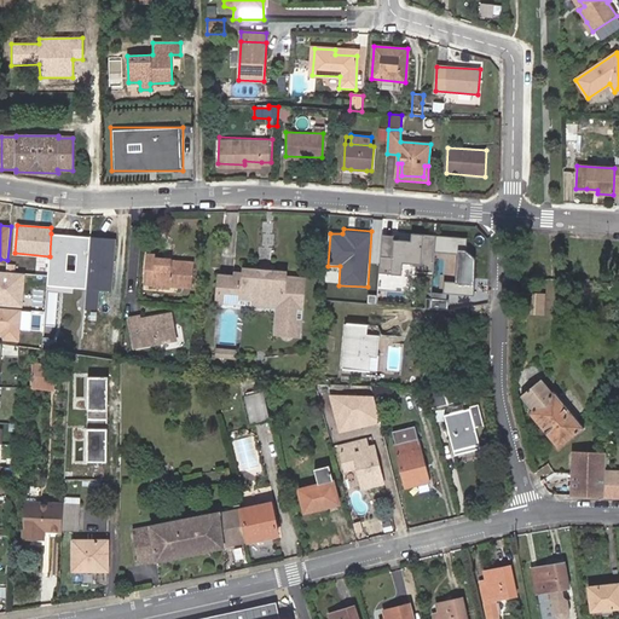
[(90,237),(51,233),(50,256),(47,282),(74,284),(73,288),(86,289),(90,237)]
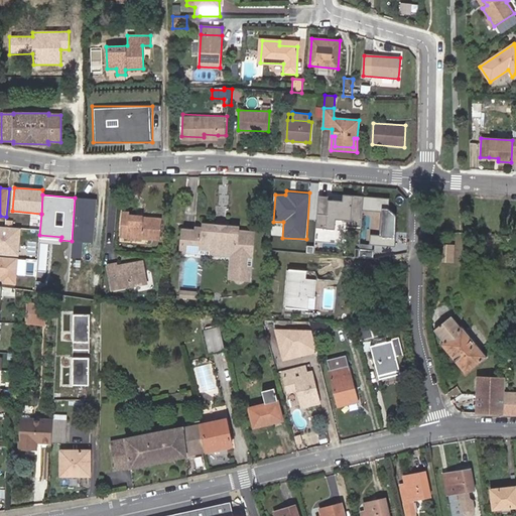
[(342,201),(318,199),(315,241),(359,245),(362,210),(363,196),(343,195),(342,201)]
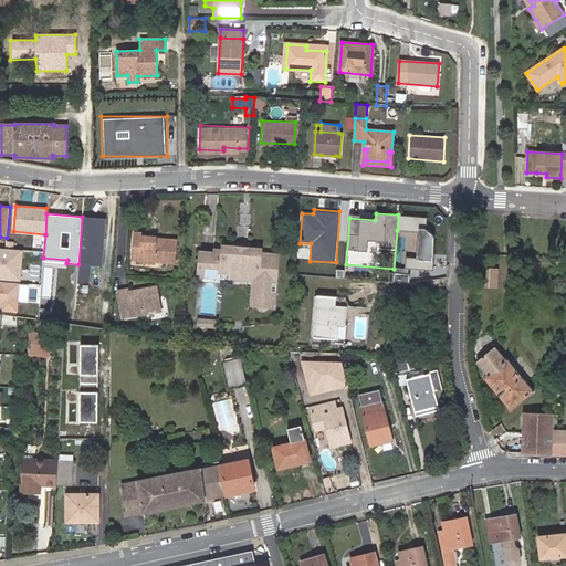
[(427,217),(398,215),(397,230),(394,269),(432,271),(433,237),(426,230),(418,229),(419,223),(426,223),(427,217)]
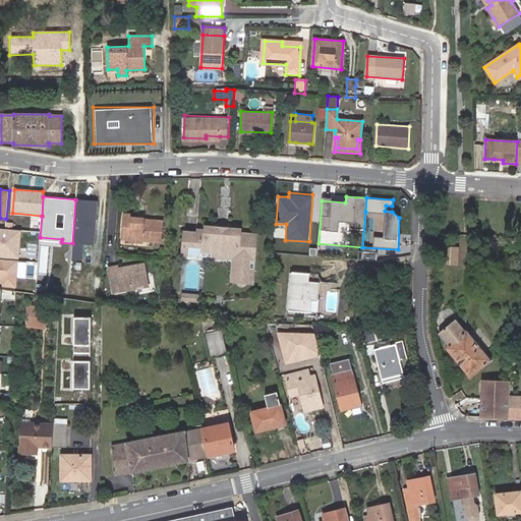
[(94,245),(97,200),(75,199),(72,243),(71,261),(81,261),(83,244),(94,245)]
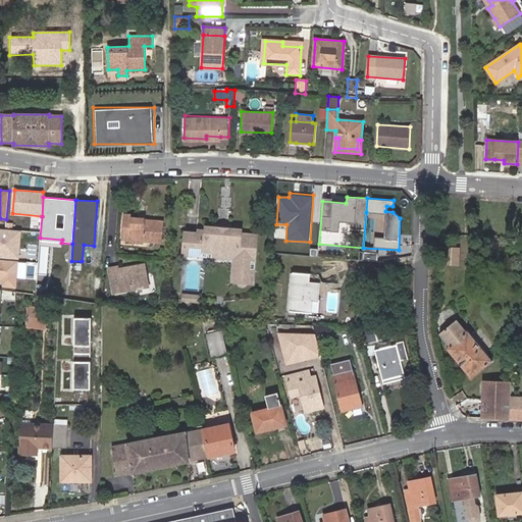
[(138,218),(132,218),(132,214),(122,213),(121,231),(129,231),(128,240),(161,242),(162,220),(145,218),(138,218)]
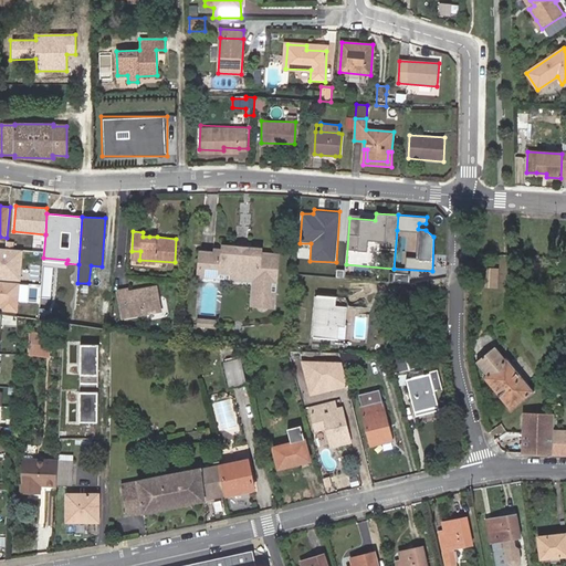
[(218,272),(237,274),(239,247),(224,244),(224,248),(212,247),(212,252),(201,251),(199,266),(219,269),(218,272)]
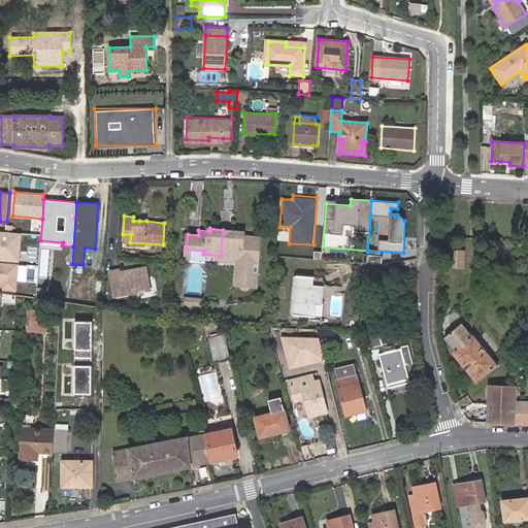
[(240,258),(237,283),(252,285),(255,259),(257,259),(259,238),(242,236),(242,232),(223,230),(221,256),(240,258)]
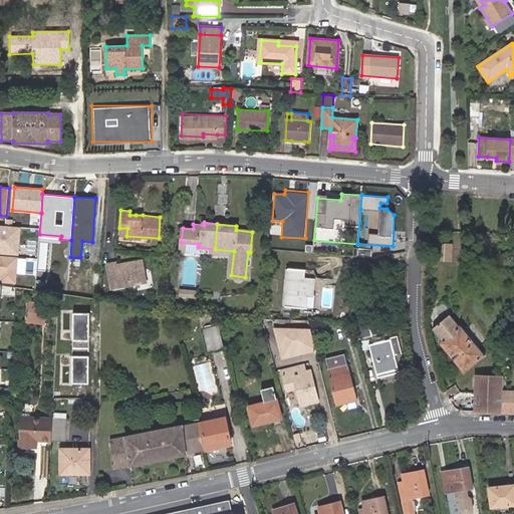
[(0,253),(19,255),(21,228),(0,225),(0,253)]
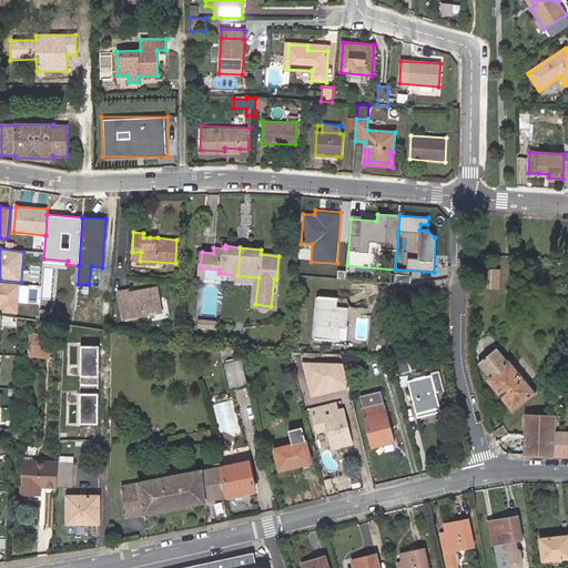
[(141,252),(132,252),(131,261),(140,261),(141,252)]
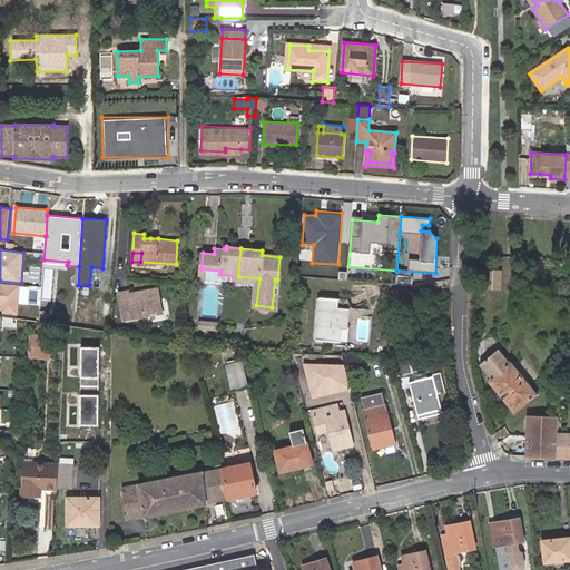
[(199,276),(238,281),(238,276),(219,274),(220,271),(200,268),(199,276)]
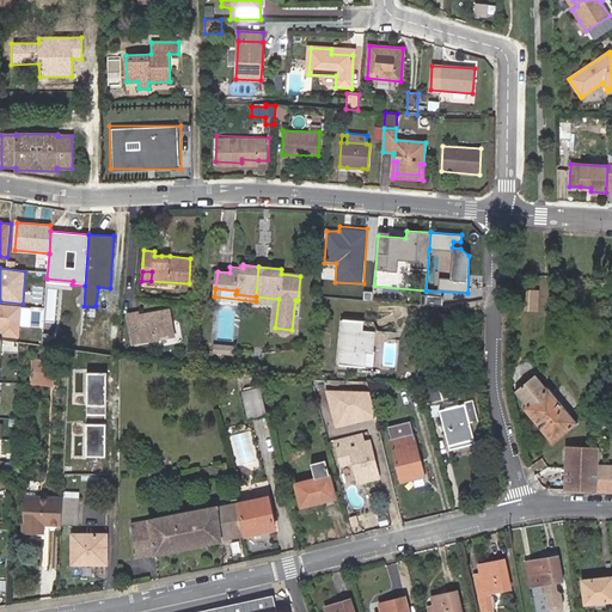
[(519,311),(538,311),(539,288),(519,288),(519,311)]
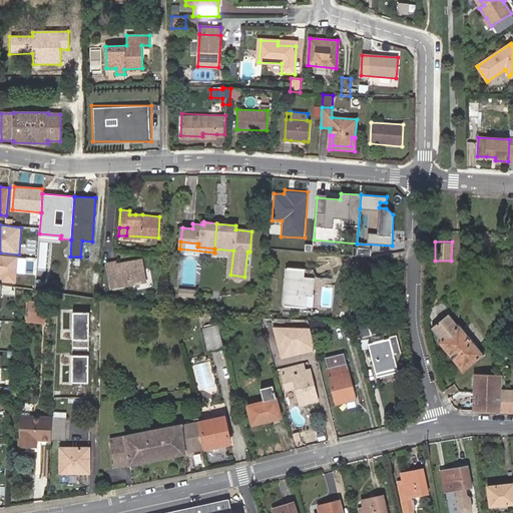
[(214,248),(214,252),(228,254),(226,275),(230,275),(233,250),(214,248)]
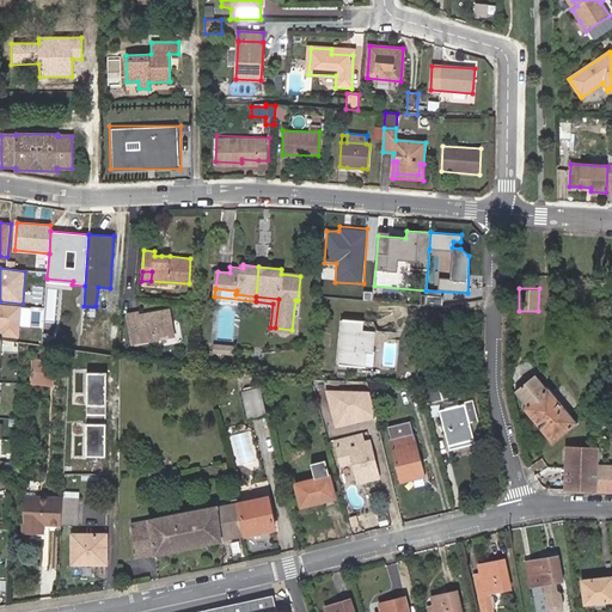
[(22,307),(0,305),(0,330),(1,330),(0,336),(18,338),(22,307)]
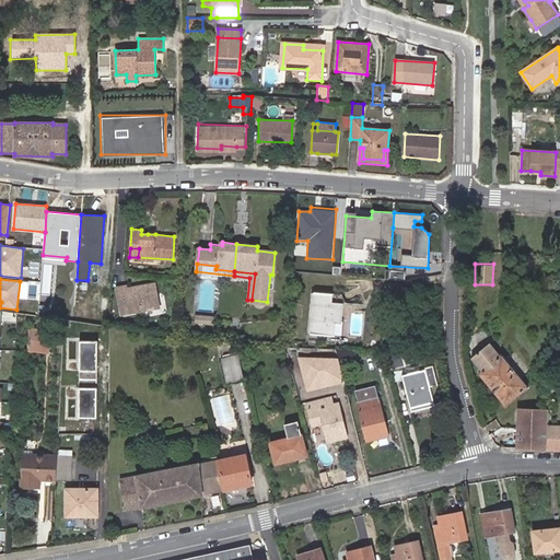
[(127,287),(117,288),(121,315),(160,307),(155,284),(127,289),(127,287)]
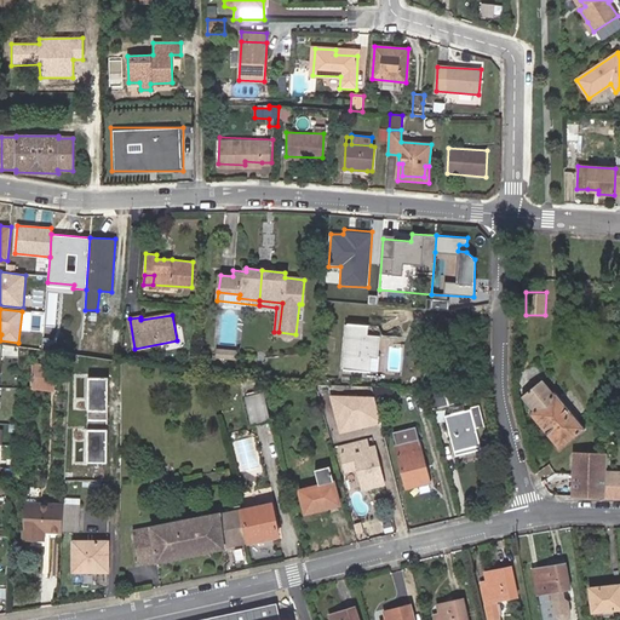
[(365,356),(368,357),(375,357),(378,337),(367,336),(368,326),(348,325),(344,369),(363,371),(365,356)]
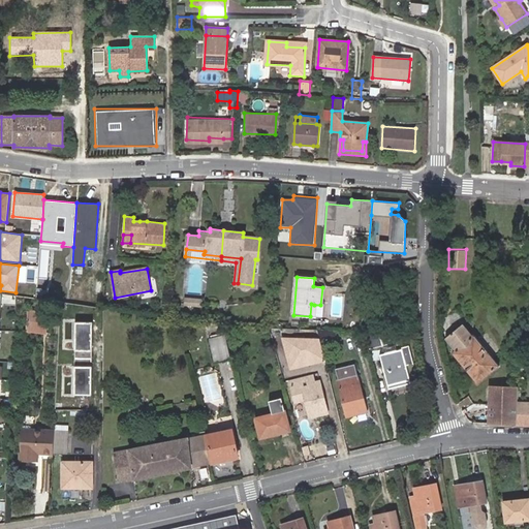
[(201,299),(185,298),(184,306),(200,307),(201,299)]
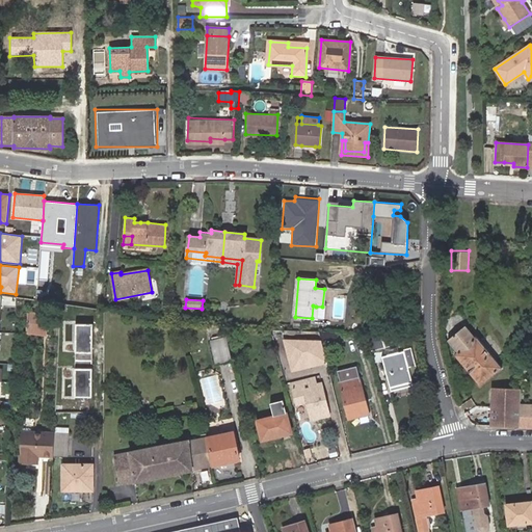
[(47,315),(29,313),(27,331),(45,335),(47,315)]
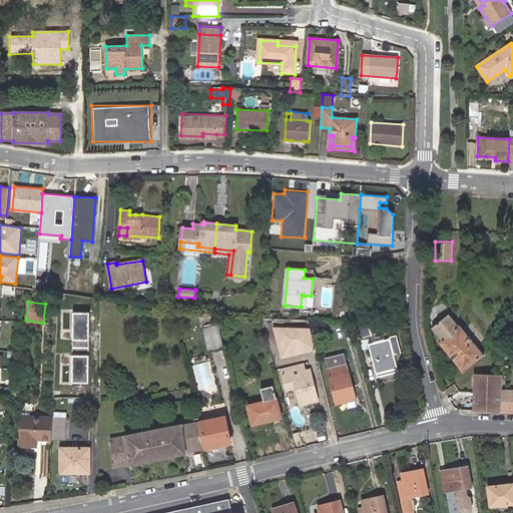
[(72,348),(90,348),(90,312),(73,312),(72,348)]
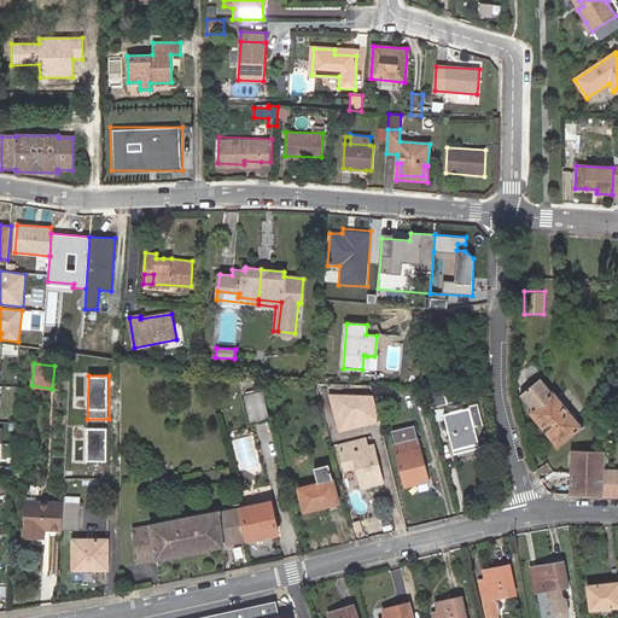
[(581,427),(541,379),(523,394),(534,408),(529,412),(558,445),(581,427)]
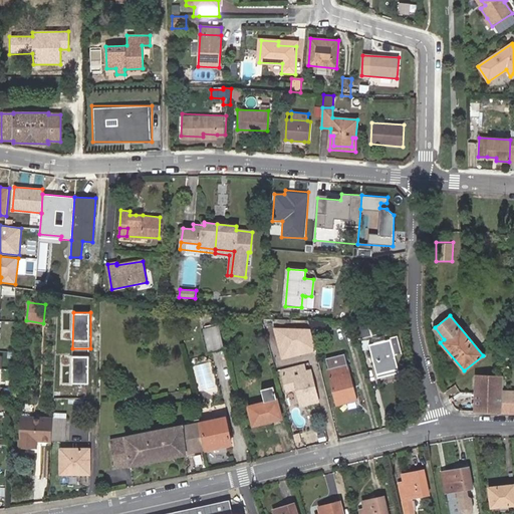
[(375,334),(371,323),(353,322),(357,339),(375,334)]
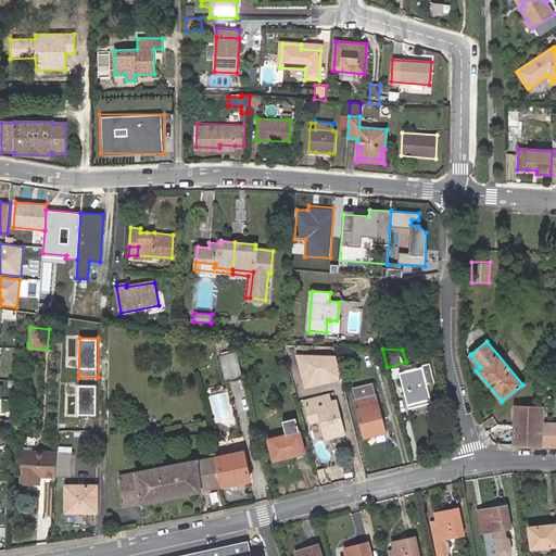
[(242,377),(237,351),(219,356),(225,380),(242,377)]
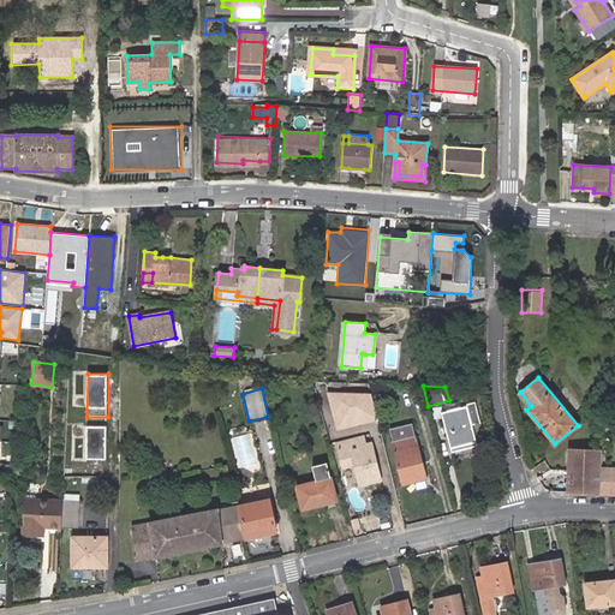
[(327,392),(336,430),(380,419),(371,393),(327,392)]
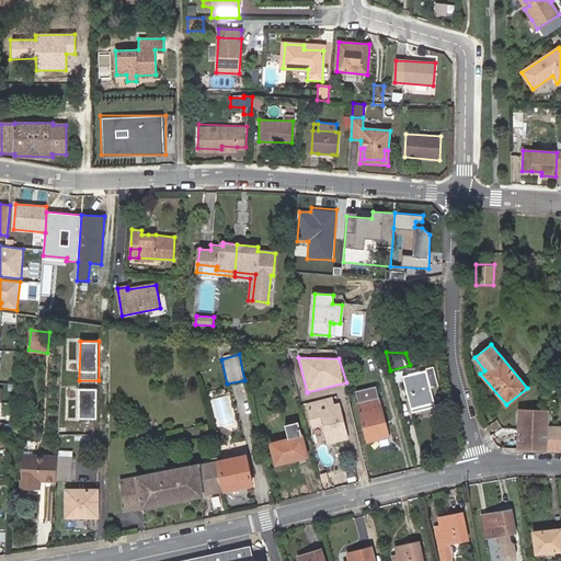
[(433,368),(424,370),(419,371),(418,366),(407,369),(408,375),(403,377),(411,408),(432,402),(428,389),(437,387),(433,368)]
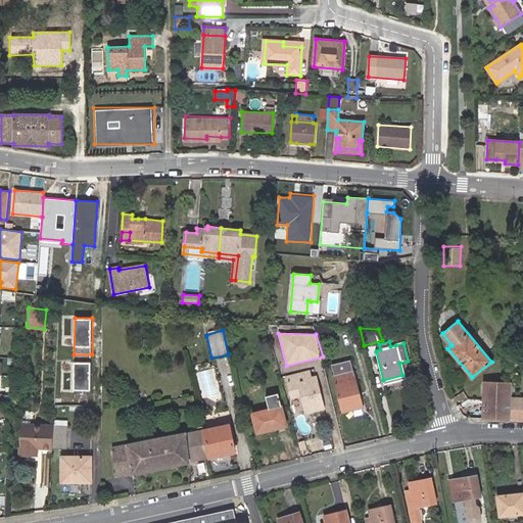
[(74,390),(91,390),(92,354),(74,354),(74,390)]
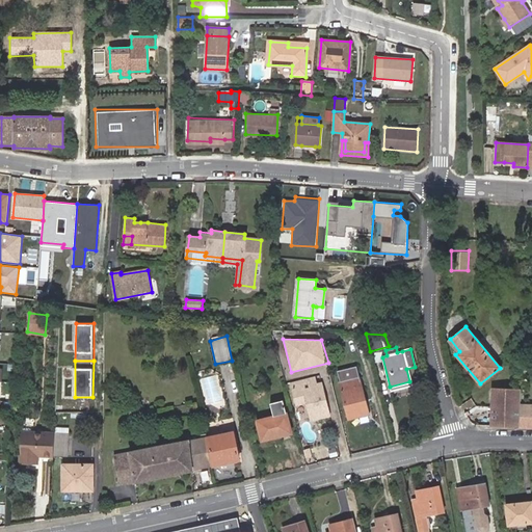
[(356,369),(337,373),(348,419),(367,414),(356,369)]
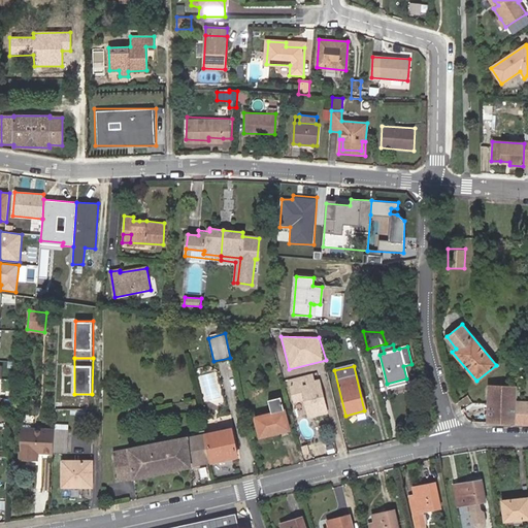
[(310,375),(289,381),(294,400),(304,398),(308,416),(326,411),(318,381),(312,382),(310,375)]
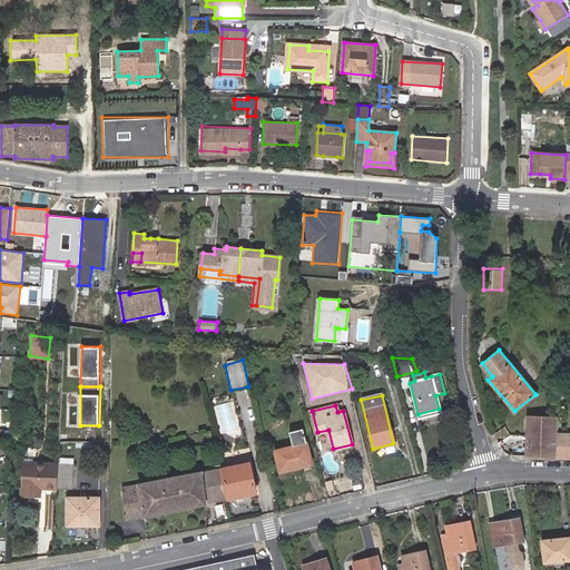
[(558,433),(558,418),(527,416),(526,435),(539,436),(539,433),(558,434),(558,433)]
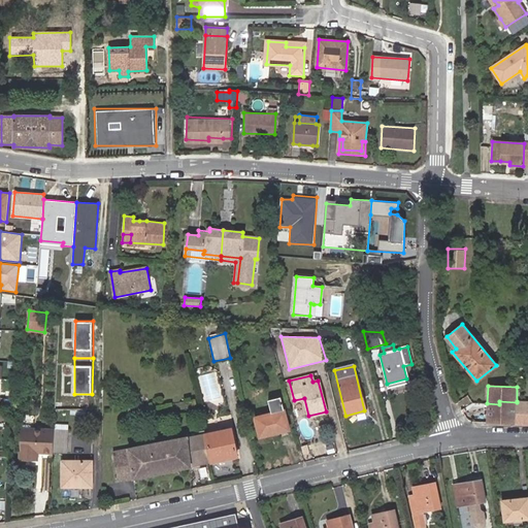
[(288,429),(281,398),(269,401),(272,413),(254,418),(259,437),(288,429)]
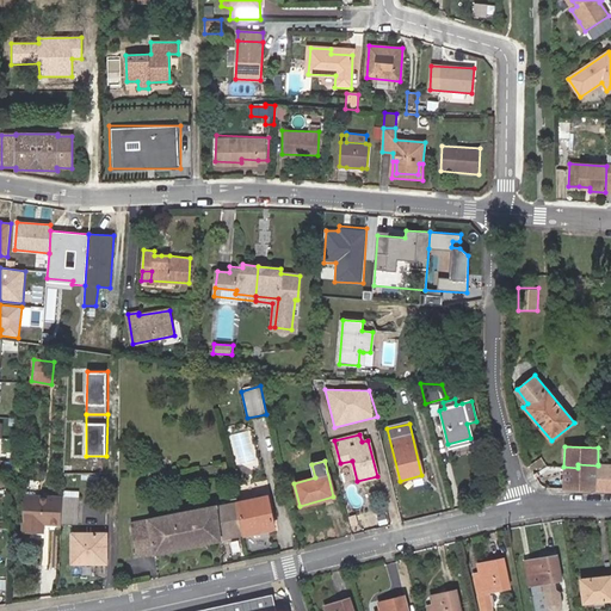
[(148,476),(164,474),(162,464),(147,468),(148,476)]
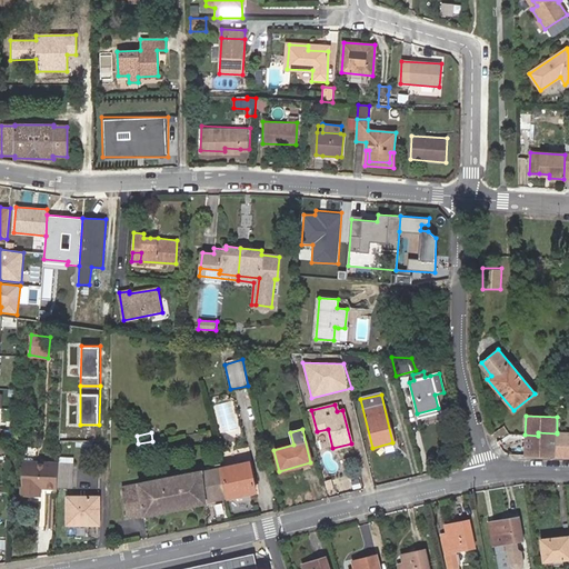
[(525,435),(523,455),(555,456),(557,433),(538,432),(538,436),(525,435)]
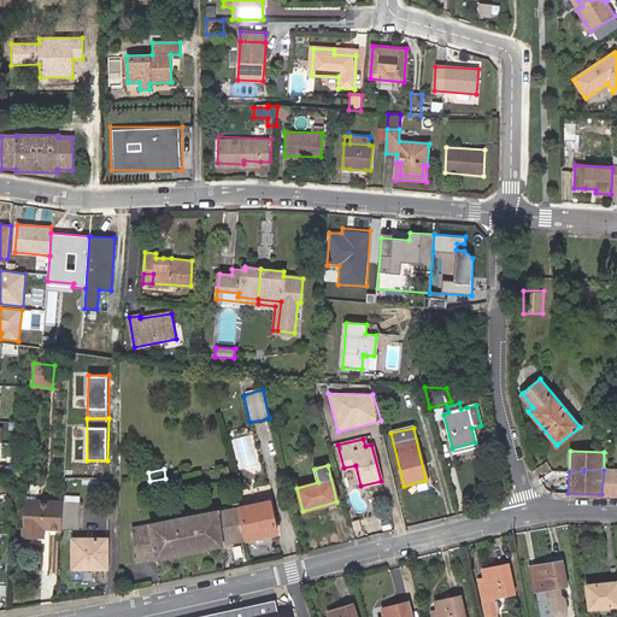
[(616,469),(604,469),(604,470),(601,494),(616,494),(616,469)]
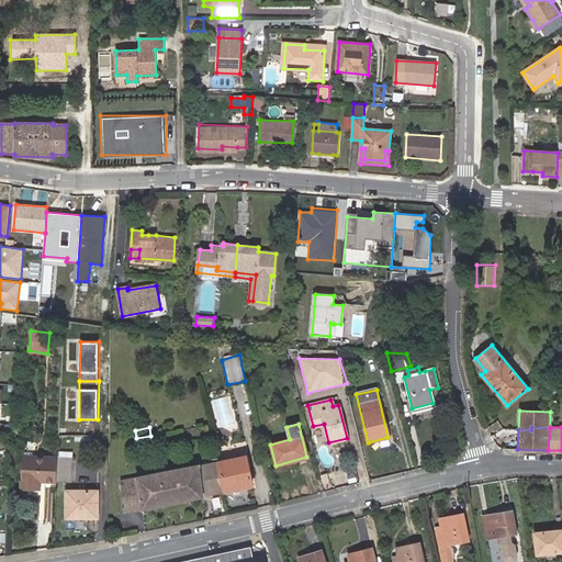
[(216,460),(223,492),(253,485),(246,454),(216,460)]
